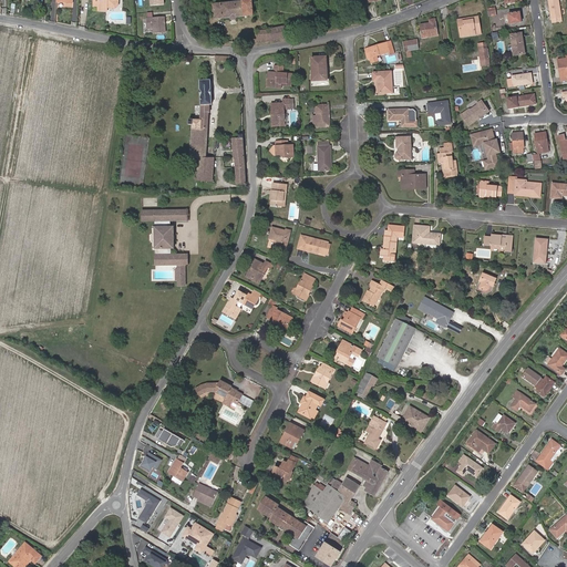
[(93,0),(93,6),(99,6),(99,10),(106,11),(106,8),(114,8),(117,6),(117,0),(93,0)]
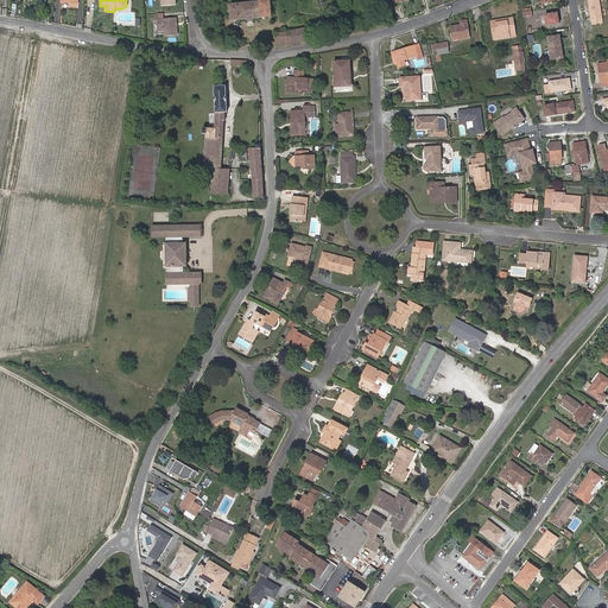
[(254,18),(272,17),(271,0),(227,5),(227,11),(228,11),(229,20),(246,19),(248,21),(252,21),(254,18)]
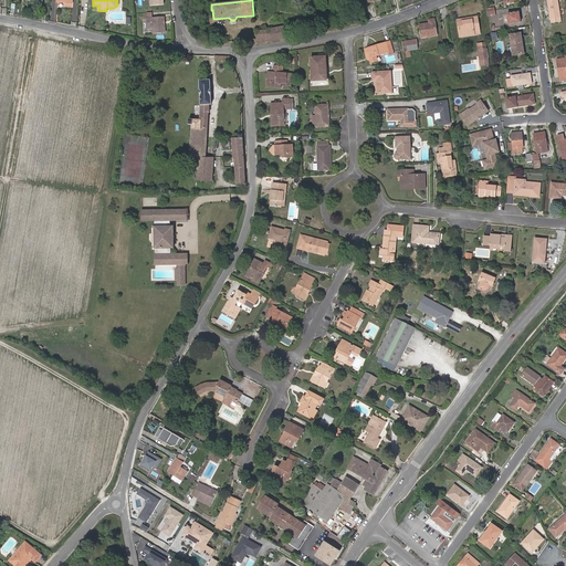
[(557,0),(551,0),(547,0),(551,22),(561,21),(557,0)]
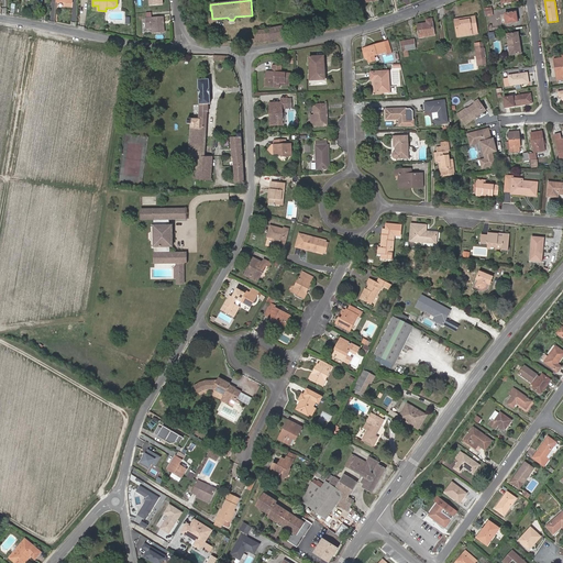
[(516,12),(505,14),(506,23),(517,22),(516,12)]
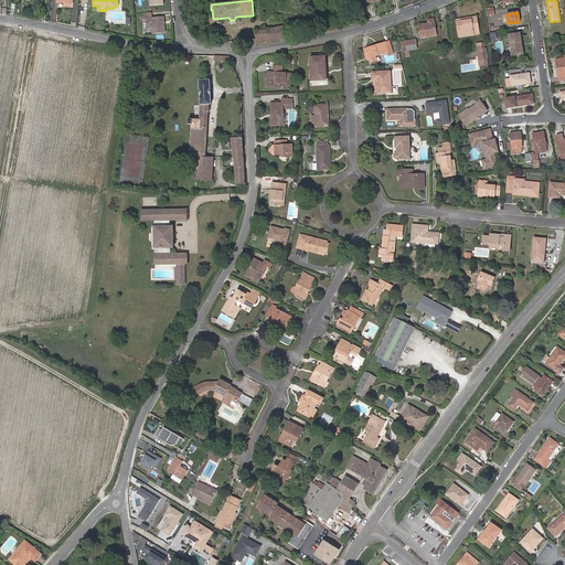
[(163,17),(146,18),(147,29),(151,29),(152,33),(164,32),(163,23),(162,23),(162,22),(163,22),(163,17)]
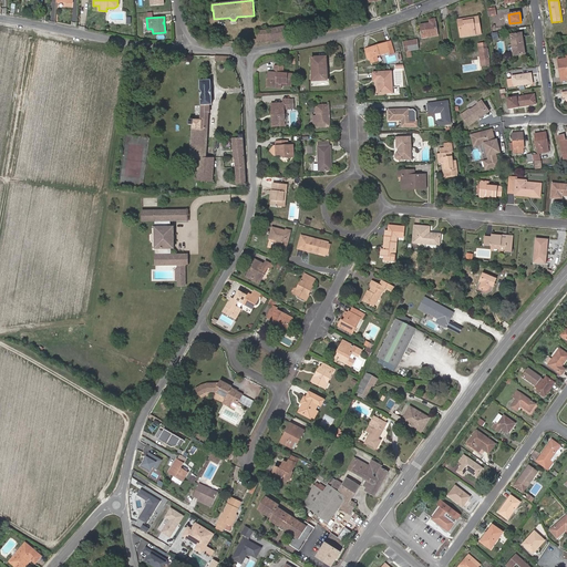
[(463,22),(462,19),(459,20),(461,37),(481,33),(478,17),(473,18),(473,21),(463,22)]
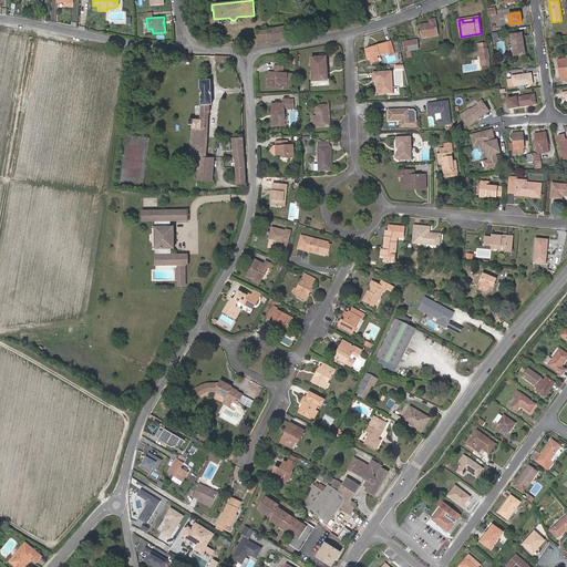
[(430,23),(420,24),(422,38),(437,35),(434,19),(429,20),(430,23)]
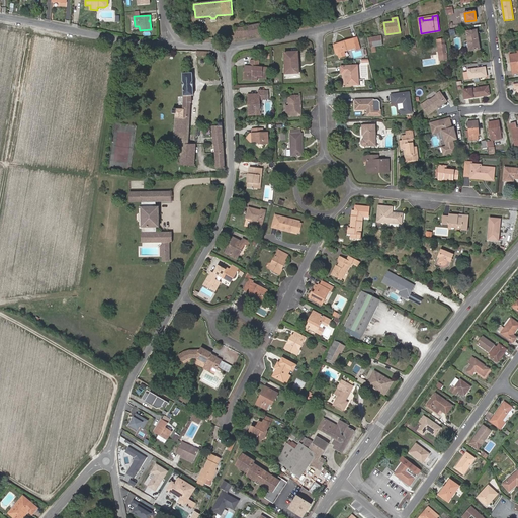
[(247,26),(248,37),(264,34),(263,23),(247,26)]
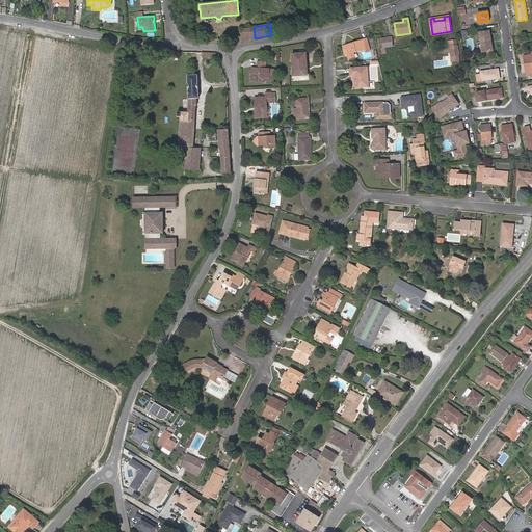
[(239,37),(239,41),(255,38),(254,27),(241,29),(241,37),(239,37)]
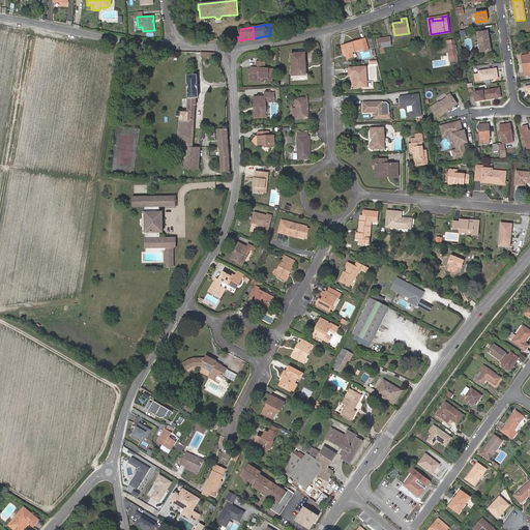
[(488,31),(477,32),(480,52),(490,51),(488,31)]
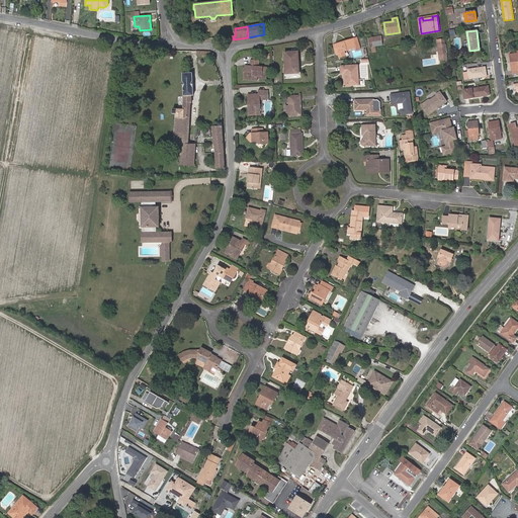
[(374,46),(381,45),(380,36),(368,38),(369,47),(371,47),(372,52),(375,52),(374,46)]
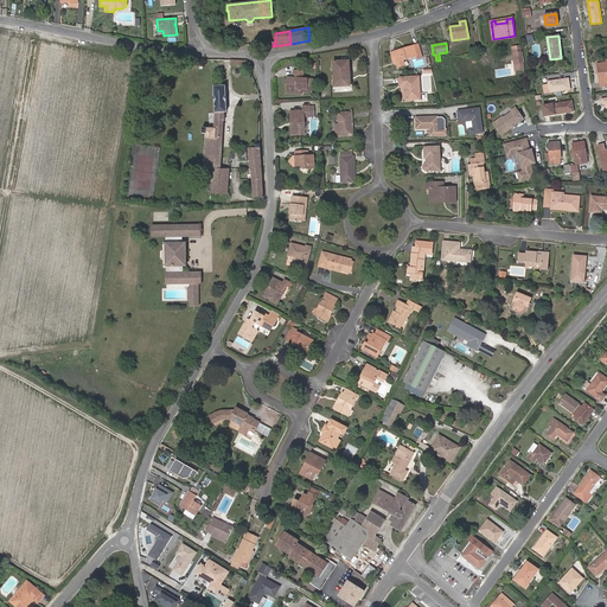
[(393,58),(394,63),(396,62),(397,66),(404,64),(403,61),(416,56),(416,57),(421,56),(417,45),(402,50),(403,51),(395,53),(396,57),(393,58)]
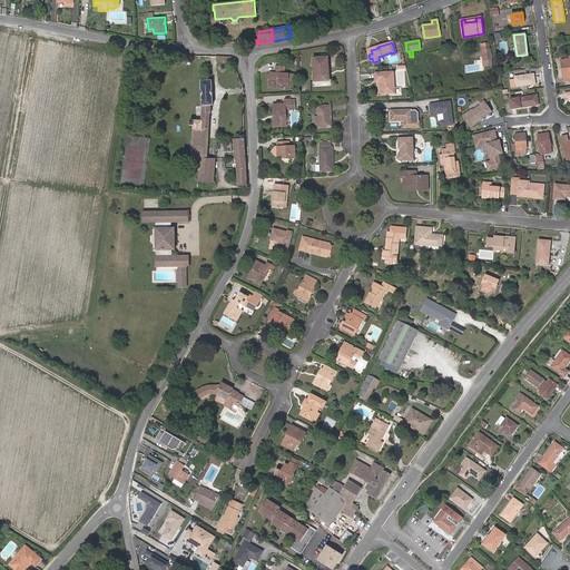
[(483,57),(490,56),(489,45),(485,45),(485,43),(481,45),(483,57)]
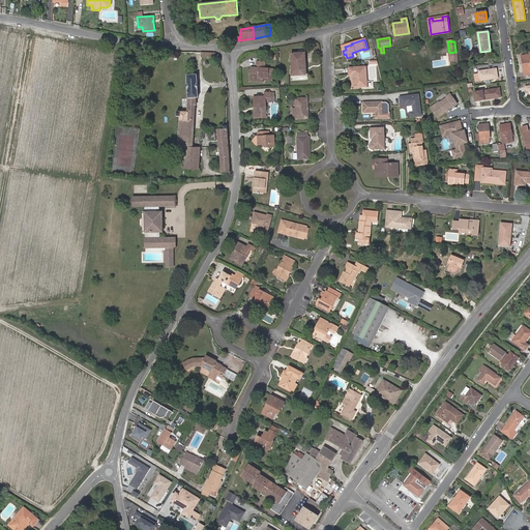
[(304,53),(291,54),(292,76),(305,75),(304,53)]
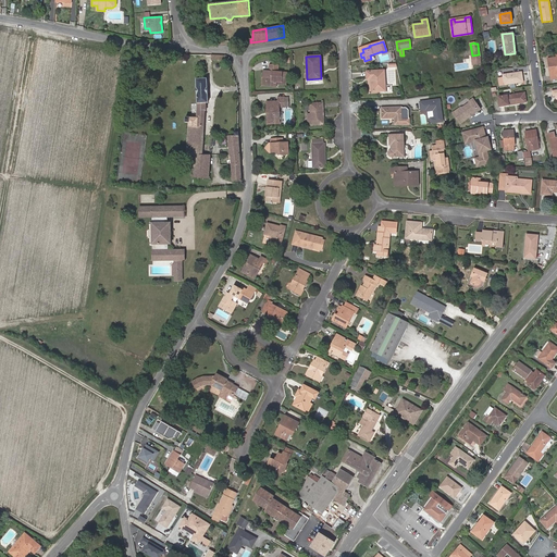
[(270,83),(270,86),(276,87),(276,84),(276,82),(286,83),(287,73),(276,72),(276,69),(279,69),(279,65),(270,64),(269,69),(271,69),(271,71),(263,71),(262,81),(270,82),(270,83)]
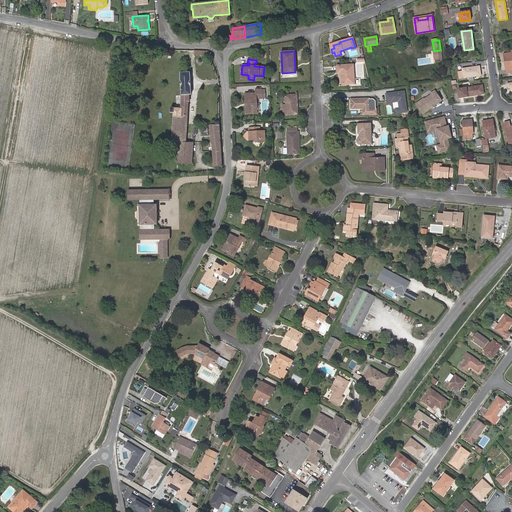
[(353,65),(337,66),(337,72),(341,72),(342,84),(354,84),(353,65)]
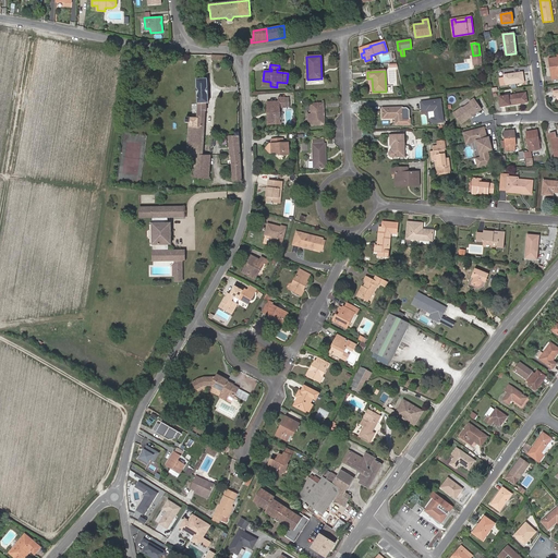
[(505,79),(500,79),(500,85),(523,82),(522,72),(505,74),(505,79)]
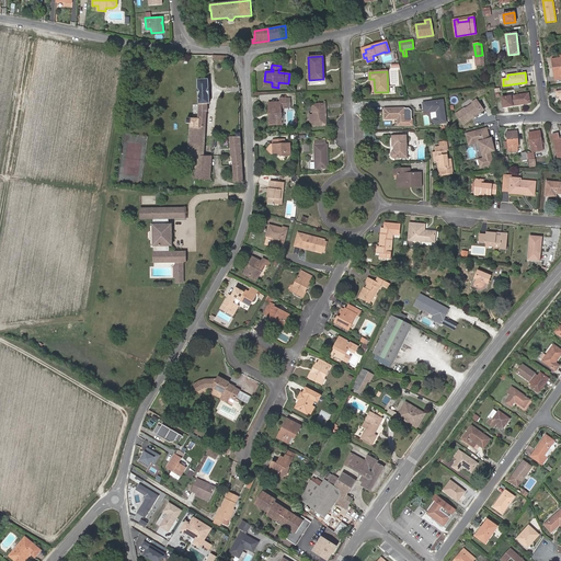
[(189,156),(196,157),(195,179),(210,180),(212,156),(204,156),(206,112),(207,111),(207,104),(209,104),(208,79),(198,80),(199,104),(198,118),(187,117),(187,124),(190,124),(189,156)]
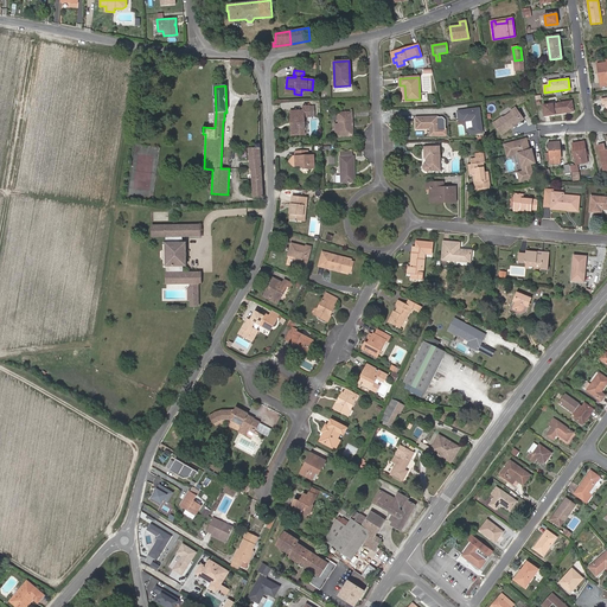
[(572,102),(543,106),(545,115),(573,112),(572,102)]
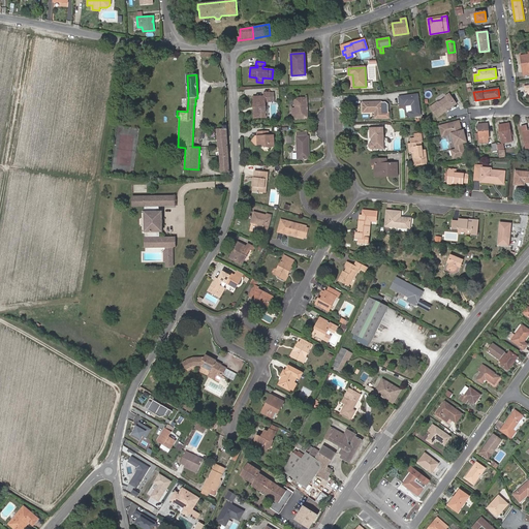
[(261,114),(261,118),(266,117),(265,102),(270,102),(270,93),(265,94),(265,97),(253,97),(254,115),(261,114)]
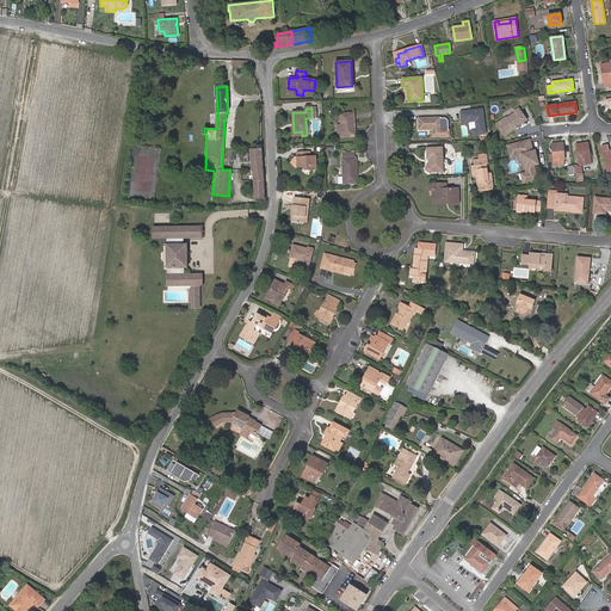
[(518,124),(519,124),(526,118),(519,107),(516,111),(514,113),(508,117),(506,117),(498,124),(505,135),(514,128),(514,127),(518,124)]
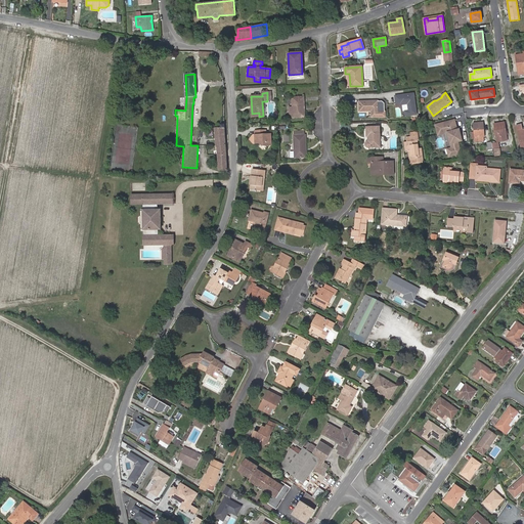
[(417,114),(413,93),(403,94),(404,95),(401,96),(401,94),(394,95),(396,103),(400,102),(401,104),(407,103),(408,111),(404,111),(405,116),(417,114)]
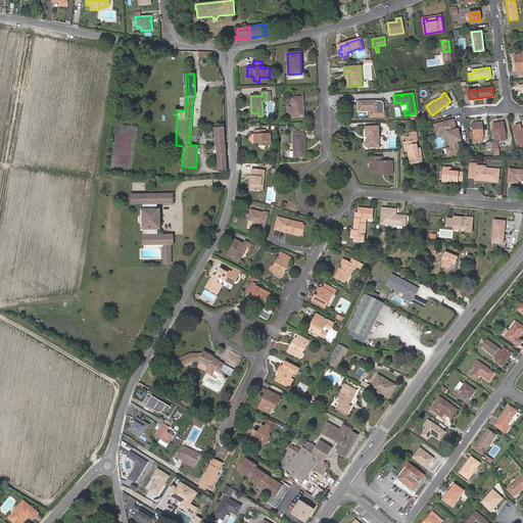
[(303,97),(292,98),(292,107),(289,107),(289,116),(304,116),(303,97)]
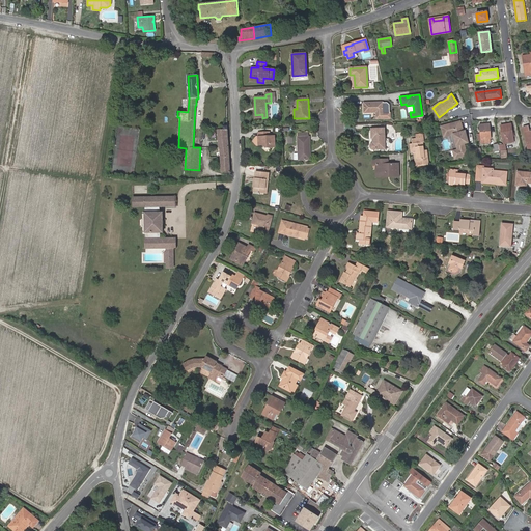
[(383,113),(382,103),(364,103),(364,113),(376,112),(376,118),(390,118),(389,113),(383,113)]
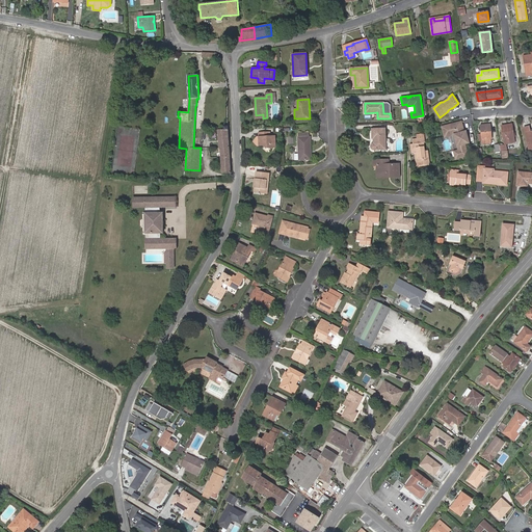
[(459,145),(462,157),(469,155),(466,143),(469,142),(466,131),(464,131),(463,131),(462,129),(463,129),(461,122),(442,127),(444,135),(454,133),(454,135),(457,145),(459,145)]
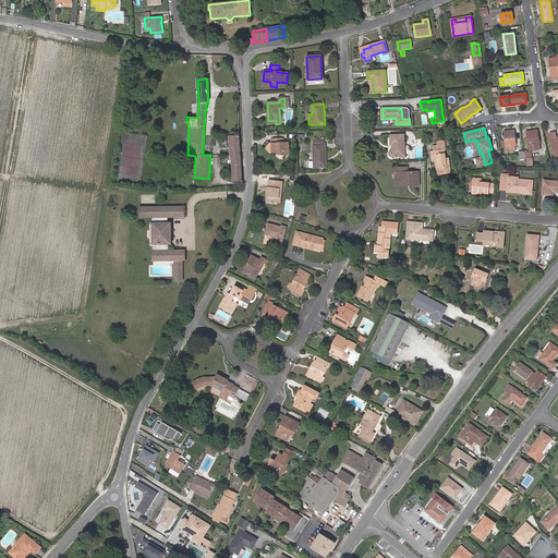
[(514,130),(505,131),(505,141),(501,141),(501,147),(506,147),(506,150),(514,149),(514,145),(516,145),(514,130)]
